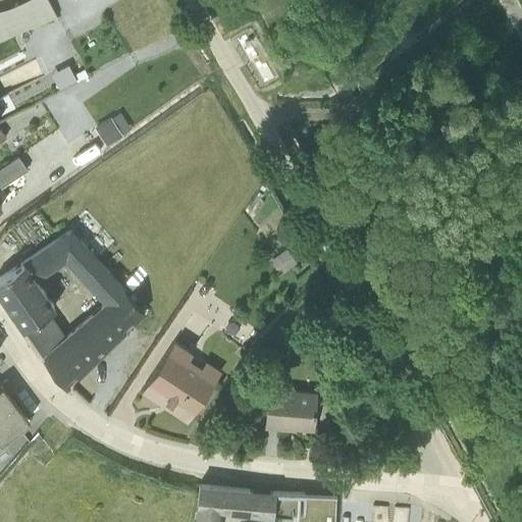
[(0,0),(0,46),(56,18),(47,0),(23,0),(0,11),(0,0)]
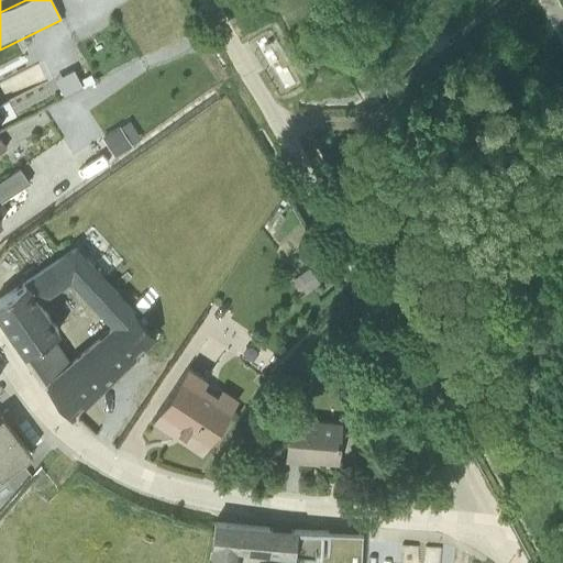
[(74,75),(55,85),(63,99),(83,90),(74,75)]
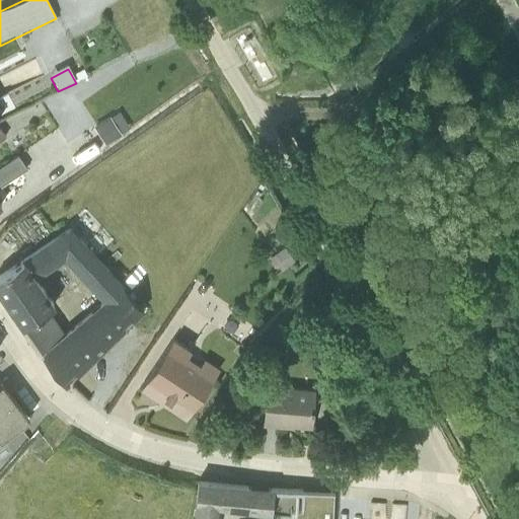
[(109,121),(93,132),(105,150),(121,140),(109,121)]
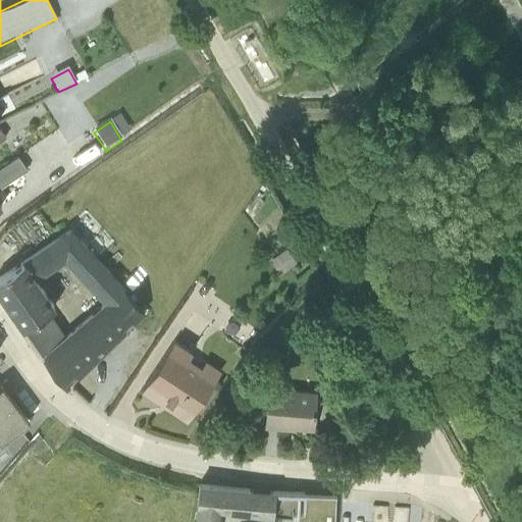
[(0,174),(0,212),(2,211),(0,207),(0,192),(27,174),(18,162),(0,174)]
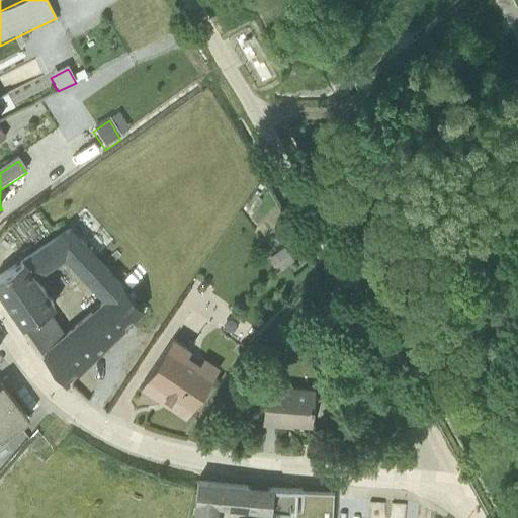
[(254,200),(246,212),(253,219),(262,205),(254,200)]
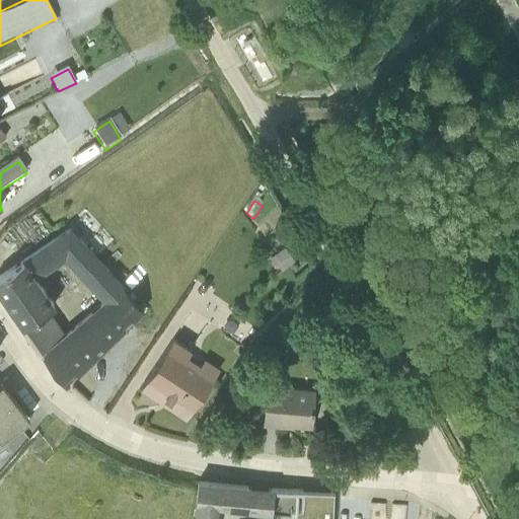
[(123,293),(124,291),(70,231),(21,265),(22,267),(0,281),(0,296),(43,360),(42,360),(65,390),(141,314),(123,293)]
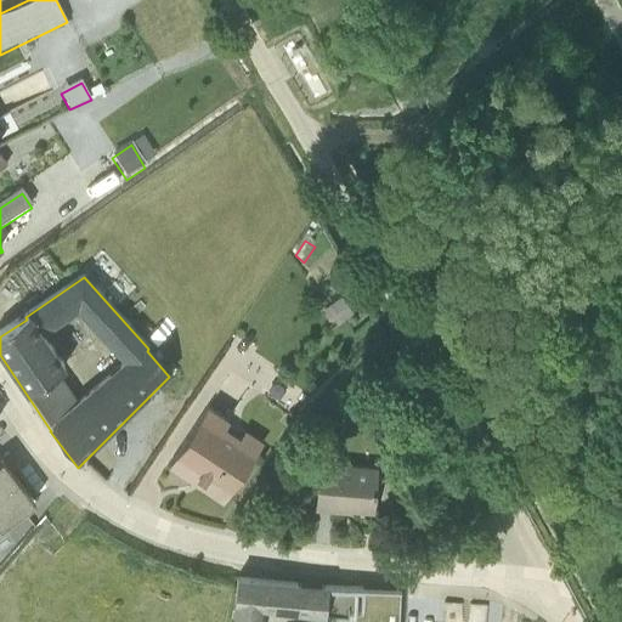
[(321,316),(334,333),(352,320),(341,305),(335,305),(321,316)]
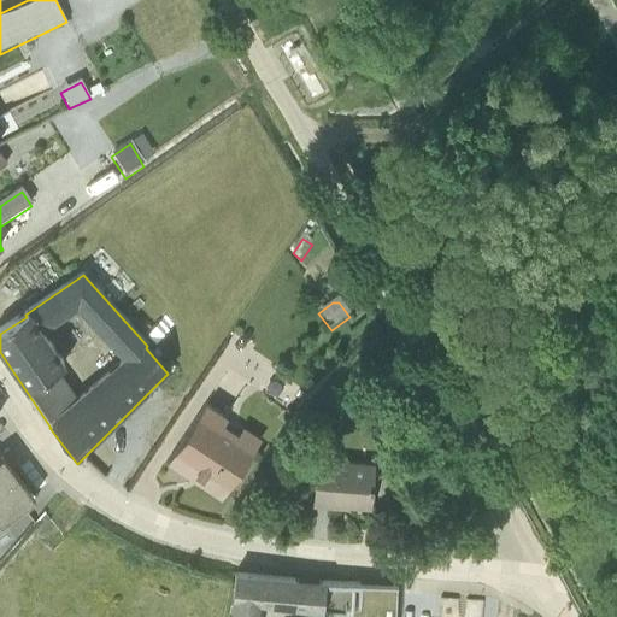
[(224,498),(262,442),(244,430),(238,439),(224,428),(228,422),(206,409),(168,466),(189,480),(192,476),(224,498)]
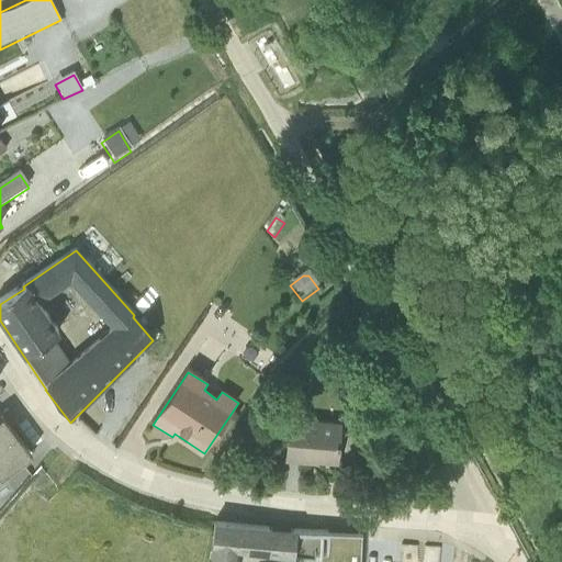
[(340,422),(290,418),(284,461),(317,465),(317,462),(337,464),(340,422)]
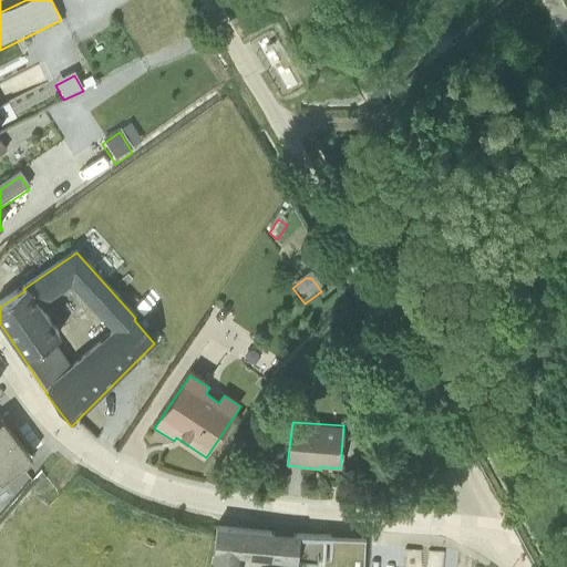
[(0,487),(21,472),(31,463),(1,429),(0,429),(0,487)]
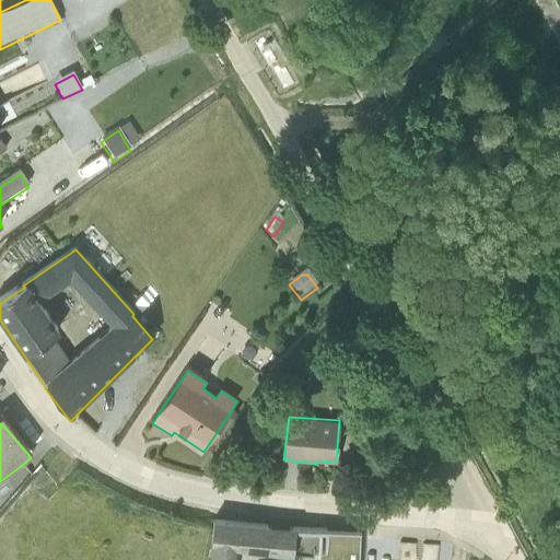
[(359,559),(361,534),(213,525),(206,559),(234,559),(236,552),(298,559),(359,559)]
